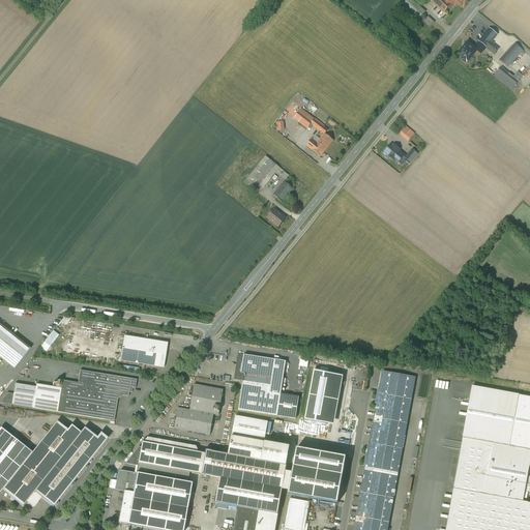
[(425,12),(412,0),(407,0),(404,4),(407,7),(406,8),(418,21),(425,12)]
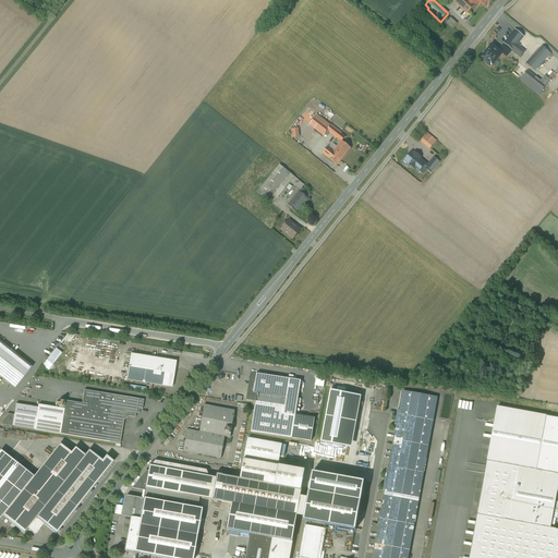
[(469,0),(456,0),(455,1),(468,13),(475,5),(469,0)]
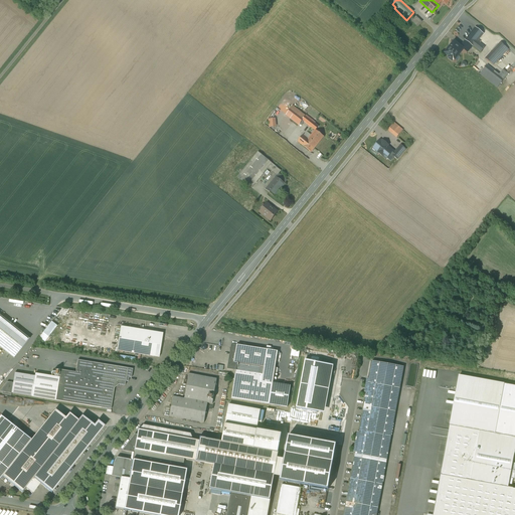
[(416,16),(411,21),(418,26),(422,22),(416,16)]
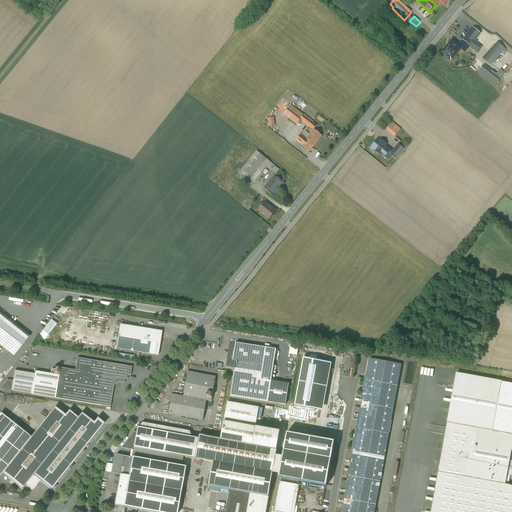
[(473,27),(463,40),(470,45),(470,46),(474,41),(480,33),(473,27)]
